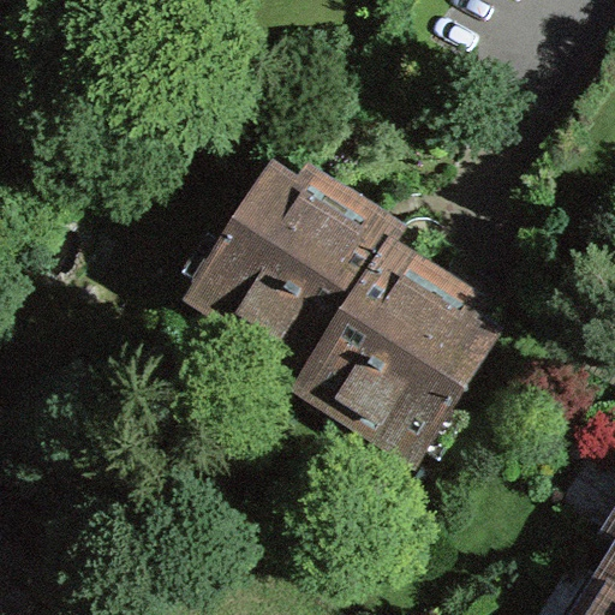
[(408,224),(308,160),(298,175),(273,159),(181,299),(299,375),(384,233),(398,240),(408,224)]
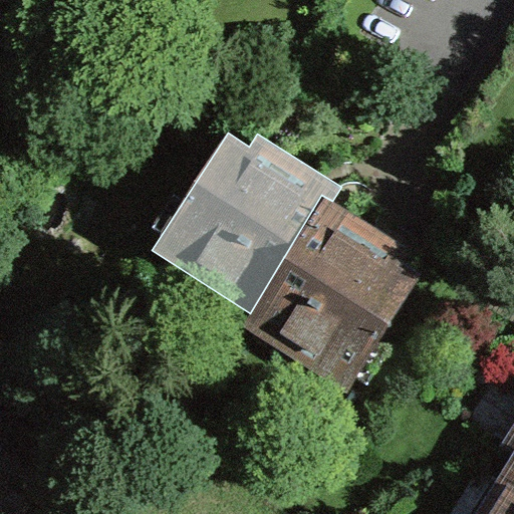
[(332,201),(321,195),(250,313),(242,327),(345,389),(425,257),(332,201)]
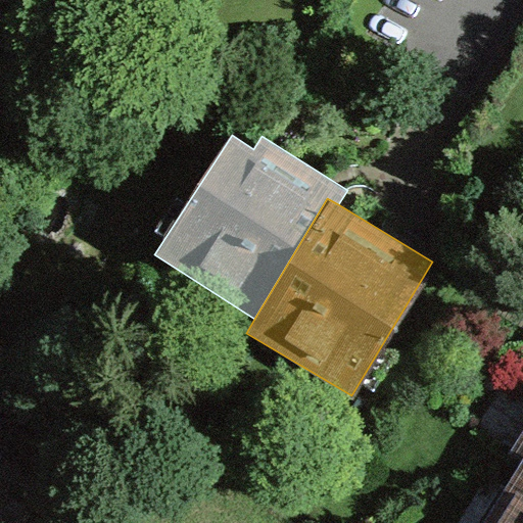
[(522,436),(514,452),(522,458),(522,436)]
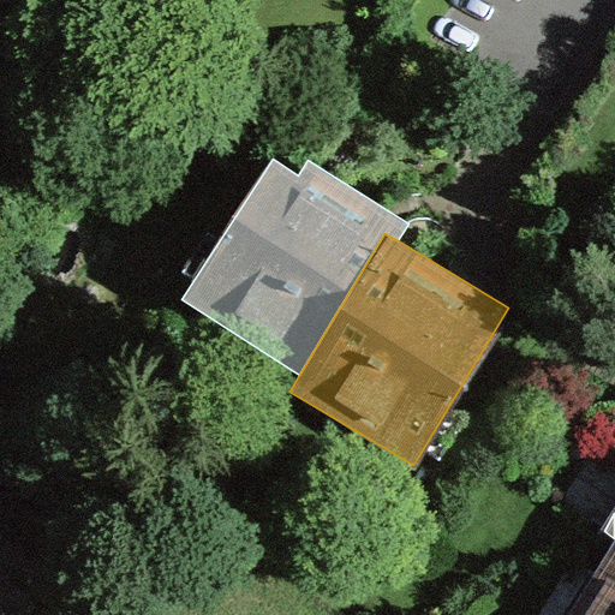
[(614,614),(614,544),(569,614),(614,614)]
